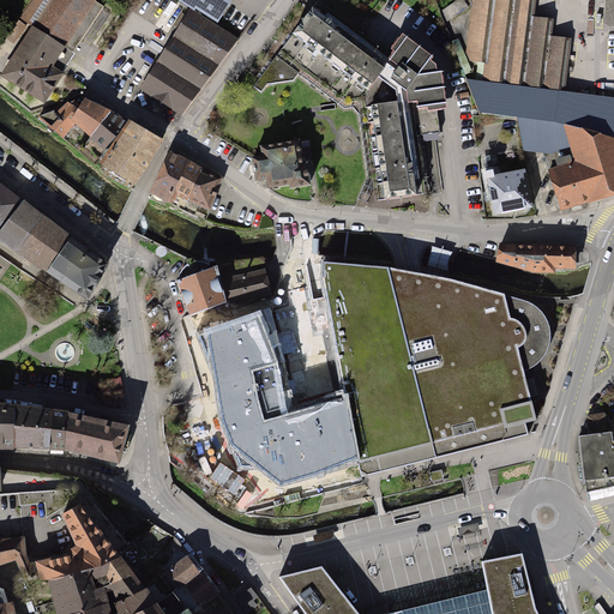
[(31,26),(0,74),(0,76),(44,104),(65,73),(61,72),(104,6),(95,1),(95,0),(32,0),(20,17),(31,26)]
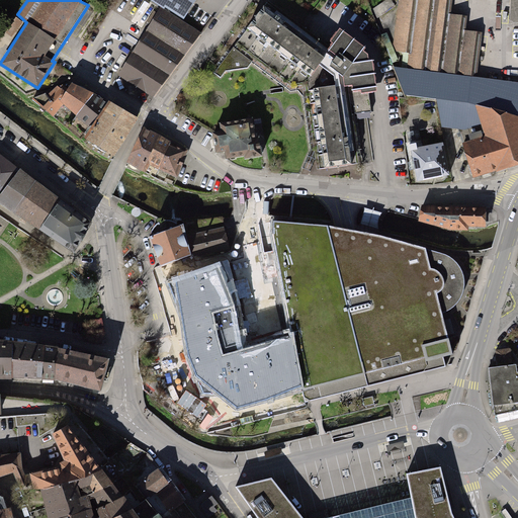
[(193,0),(148,0),(162,8),(163,6),(182,18),(183,17),(192,3),(193,0)]
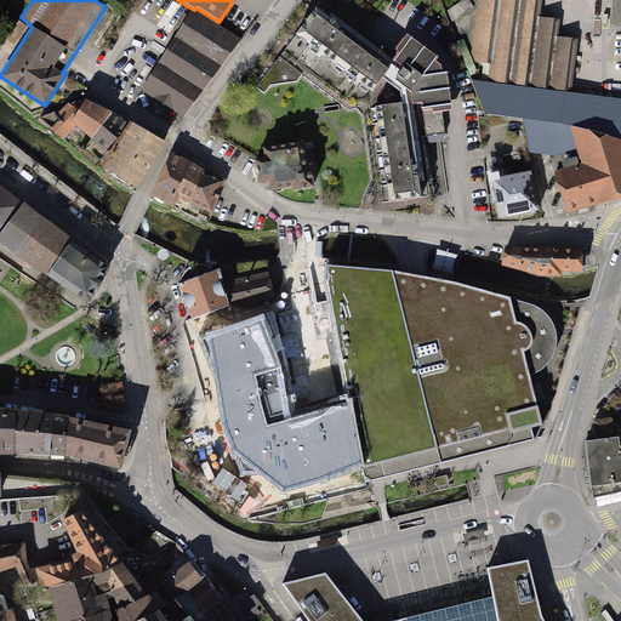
[(490,63),(488,83),(569,92),(571,90),(577,39),(558,38),(560,20),(540,17),(541,0),(477,0),(471,53),(474,61),(490,63)]
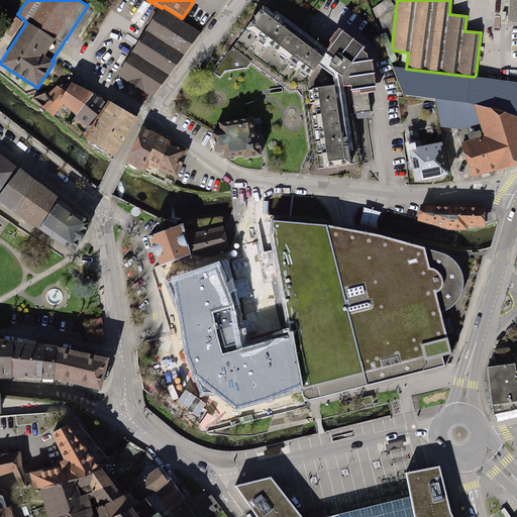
[(264,6),(236,41),(292,84),(312,82),(323,67),(325,48),(276,11),(274,13),(264,6)]
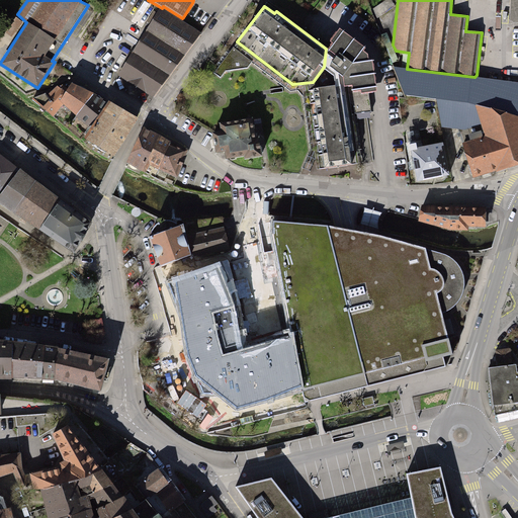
[(201,32),(160,8),(117,75),(153,98),(201,32)]
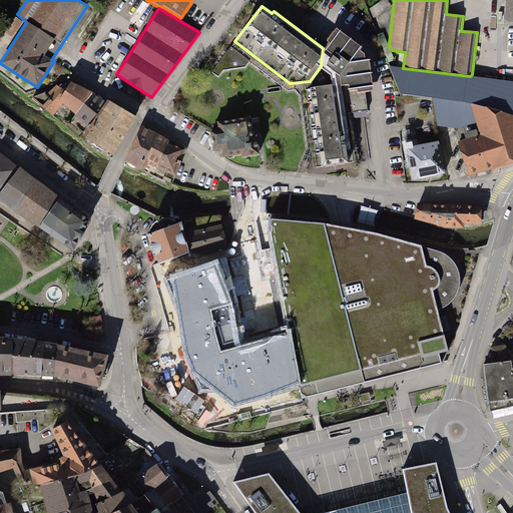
[(5,31),(11,35),(19,22),(14,18),(5,31)]
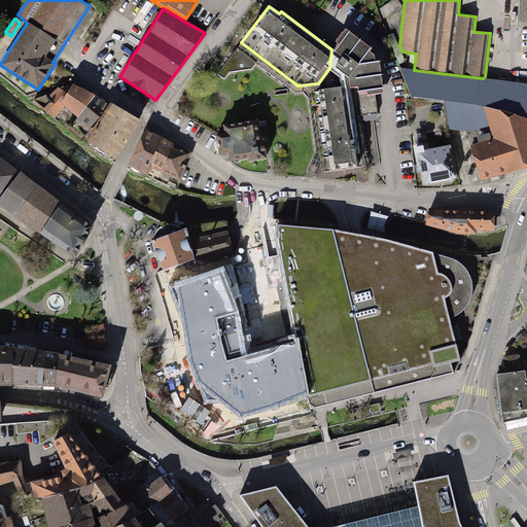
[(370,48),(344,30),(336,42),(343,47),(339,53),(344,57),(336,68),(348,76),(338,91),(360,107),(362,117),(377,115),(374,94),(383,93),(379,60),(374,61),(373,55),(367,51),(370,48)]
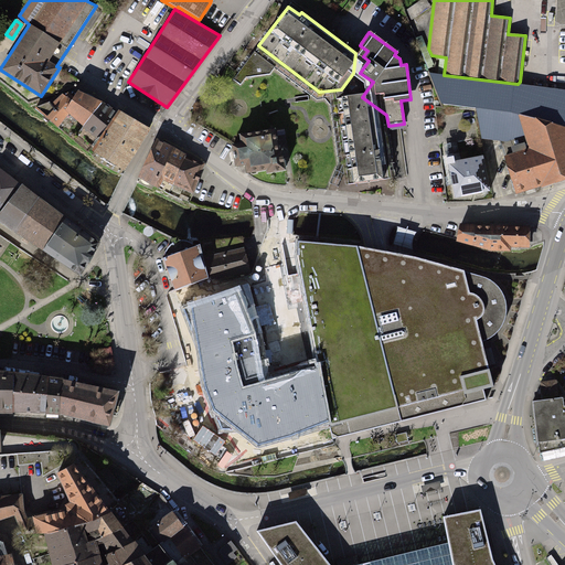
[(319,92),(258,45),(253,52),(273,67),(316,100),(324,99),(328,105),(337,167),(330,184),(338,187),(344,170),(345,170),(336,98),(344,96),(379,119),(386,173),(381,180),(396,178),(388,126),(386,115),(362,97),(373,82),(360,73),(369,61),(363,56),(368,51),(360,45),(354,48),(355,53),(353,73),(341,89),(319,92)]
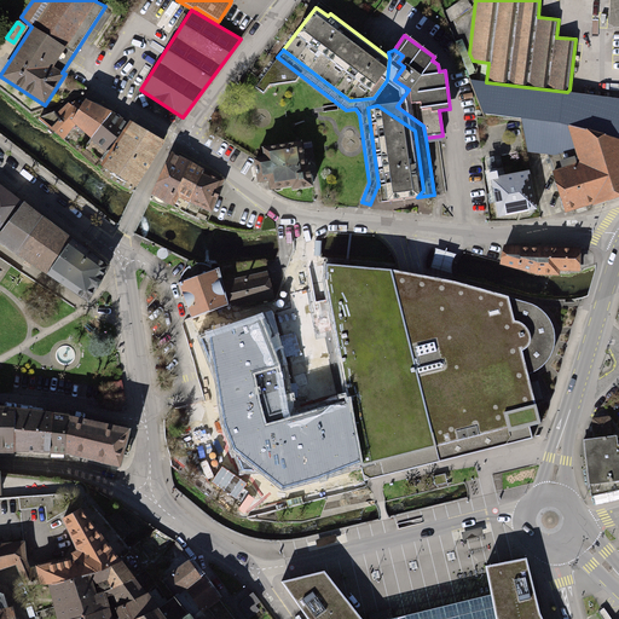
[(277,57),(255,86),(262,92),(270,82),(295,81),(299,74),(277,57)]
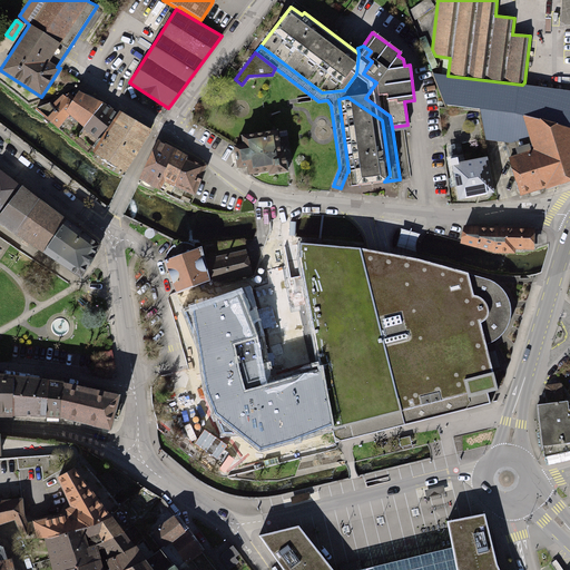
[(504,144),(520,196),(569,180),(569,90),(433,75),(444,105),(481,109),(485,139),(504,144)]
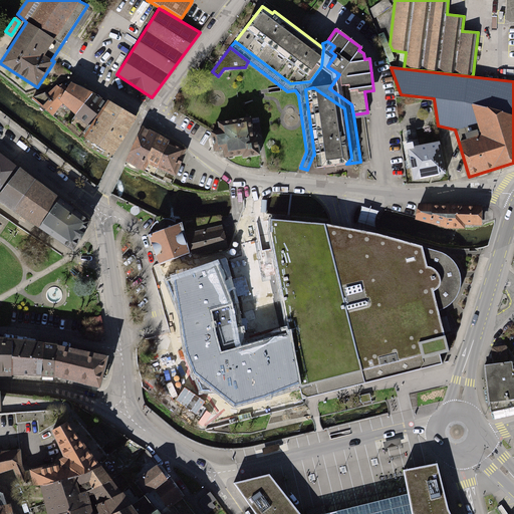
[(75,115),(92,93),(71,82),(64,93),(58,100),(62,104),(75,115)]
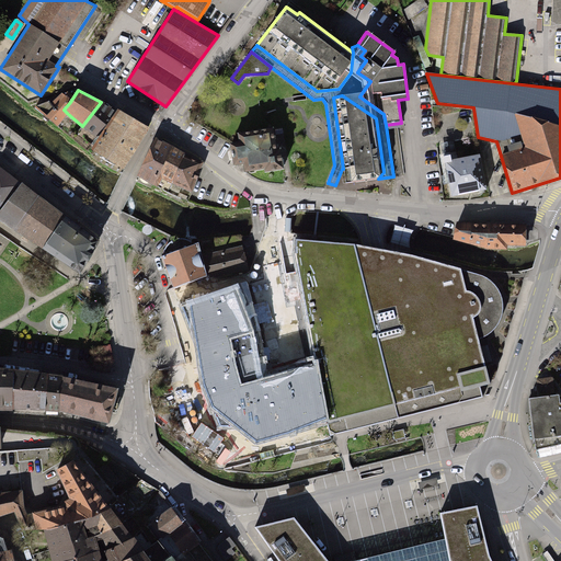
[(68,114),(64,110),(70,102),(60,94),(50,103),(48,102),(34,107),(57,127),(68,114)]
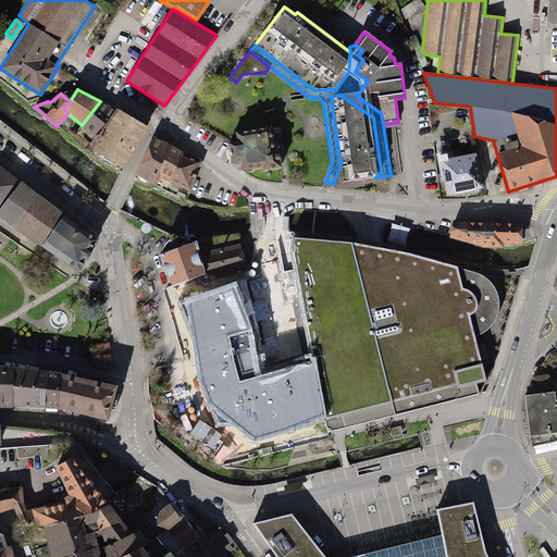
[(339,95),(331,97),(341,168),(342,176),(349,181),(375,177),(381,171),(373,118),(339,95)]
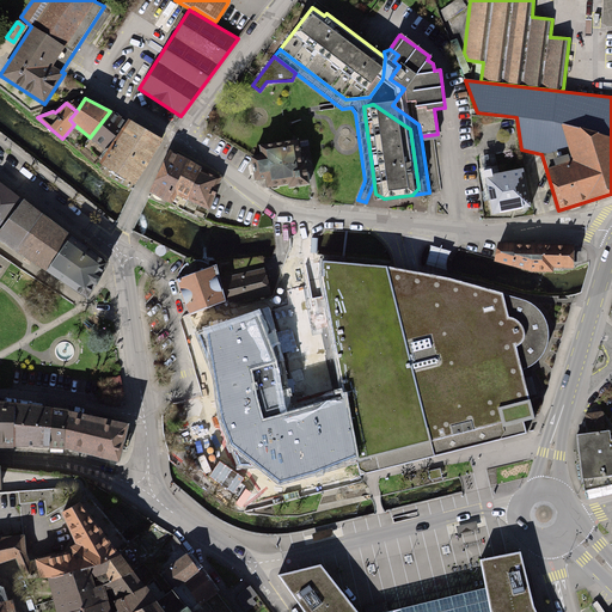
[(84,144),(103,158),(129,118),(110,111),(90,138),(84,144)]
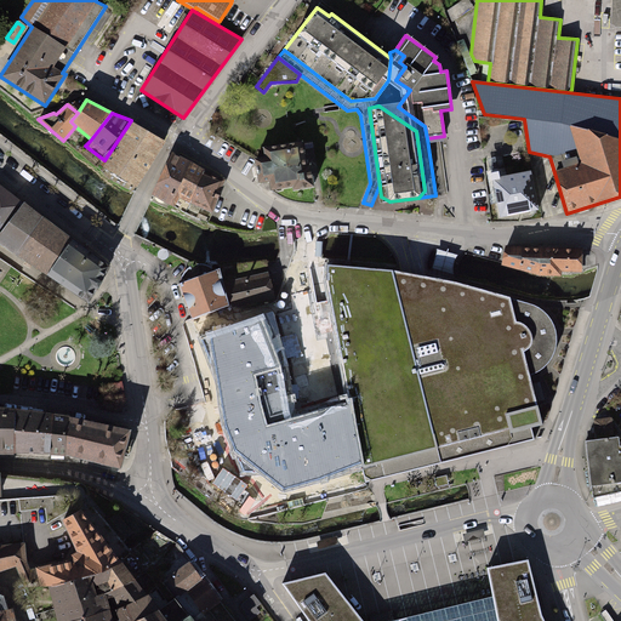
[(104,160),(100,166),(136,188),(166,142),(131,120),(104,160)]
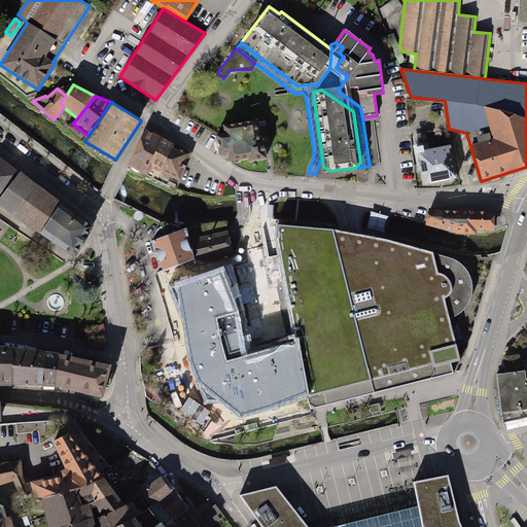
[(259,140),(256,119),(223,125),(224,134),(215,135),(218,156),(229,154),(230,162),(249,159),(249,162),(267,160),(264,139),(259,140)]
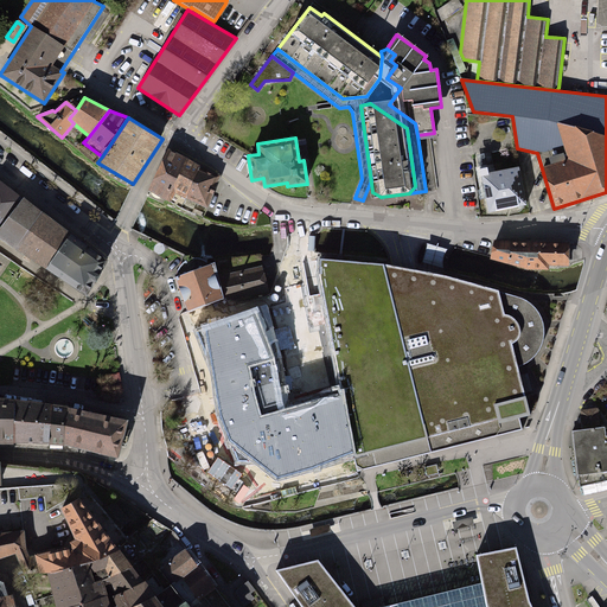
[(168,148),(147,191),(166,200),(187,159),(168,148)]
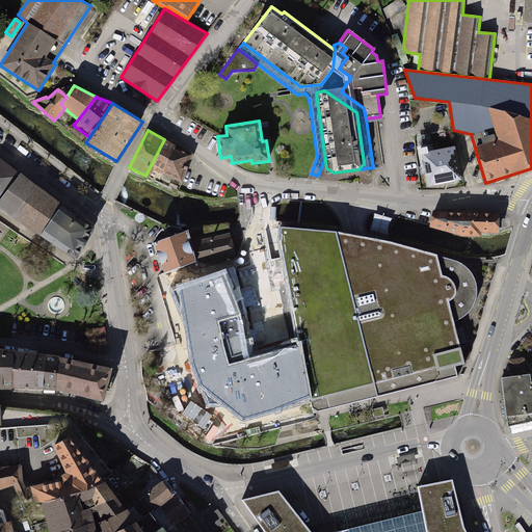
[(176,145),(164,139),(145,176),(150,177),(154,168),(162,173),(176,145)]
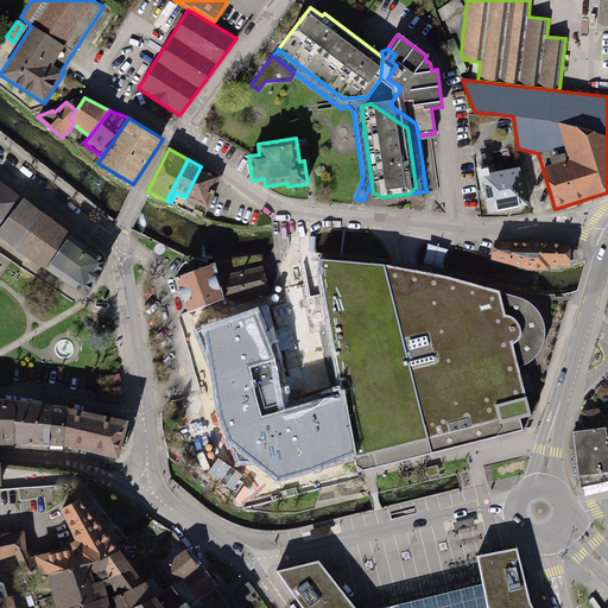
[(521,164),(477,172),(486,217),(530,209),(521,164)]
